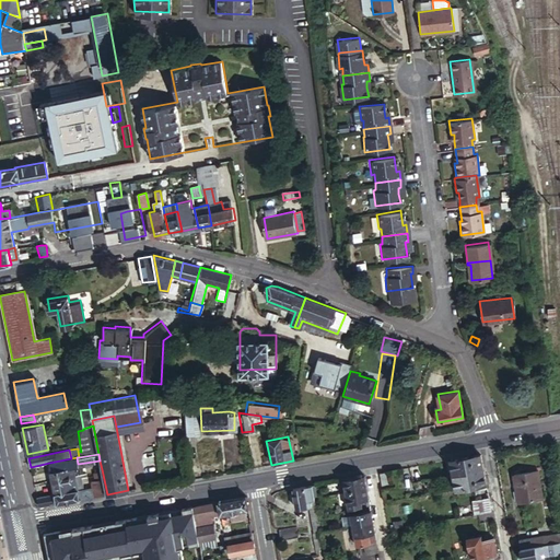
[(487,483),(481,454),(470,455),(474,470),(476,485),(477,491),(481,491),(480,485),(487,483)]
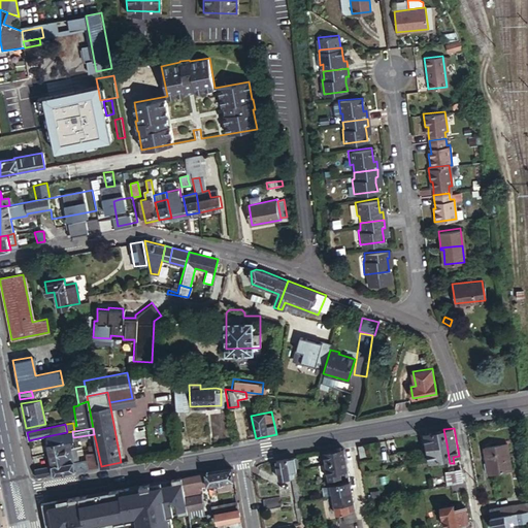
[(447,443),(443,429),(426,433),(429,447),(447,443)]
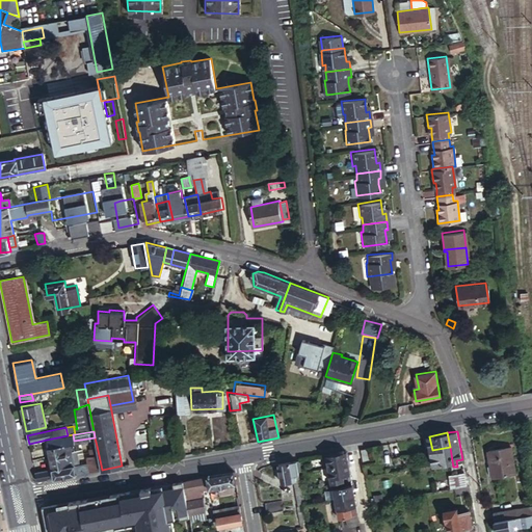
[(47,440),(50,455),(71,451),(70,442),(68,435),(47,440)]
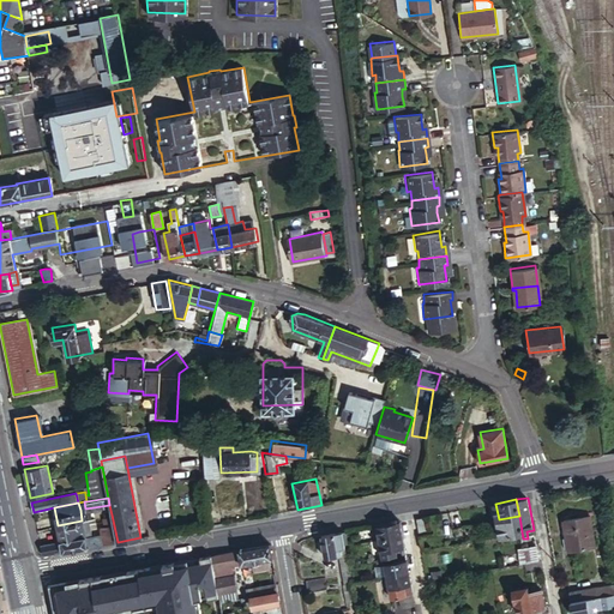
[(84,536),(86,548),(118,542),(112,515),(104,517),(104,522),(104,525),(98,527),(101,533),(91,535),(84,536)]
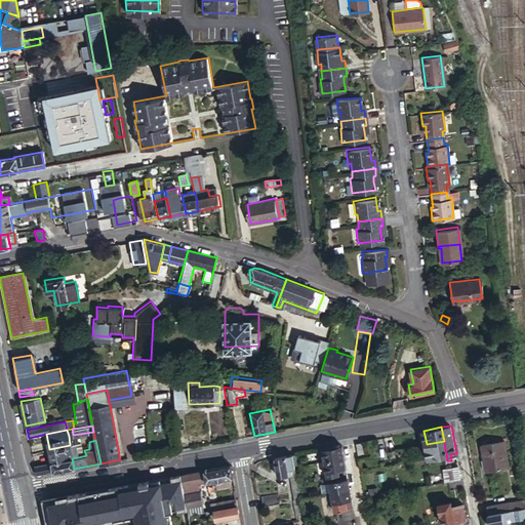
[(362,441),(355,443),(358,457),(365,456),(362,441)]
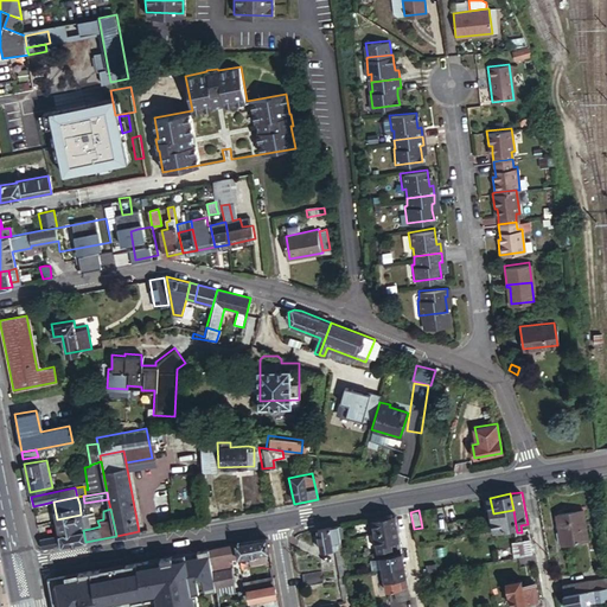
[(516,525),(513,510),(493,513),(496,529),(516,525)]
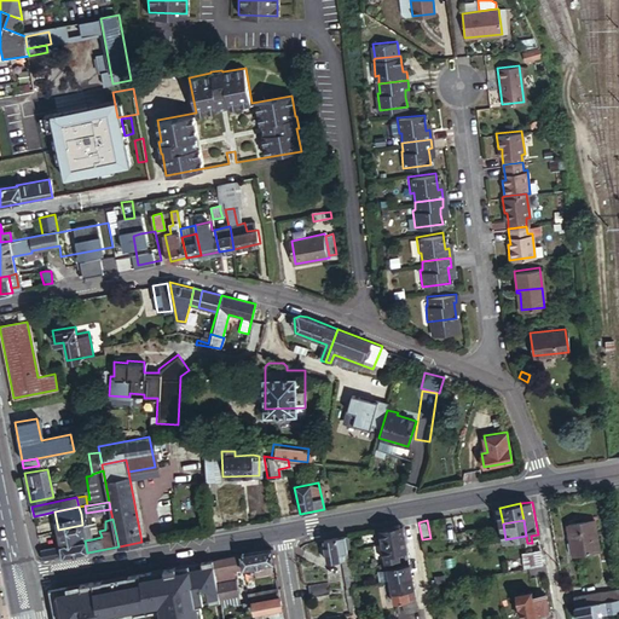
[(597,521),(568,526),(573,556),(603,551),(597,521)]
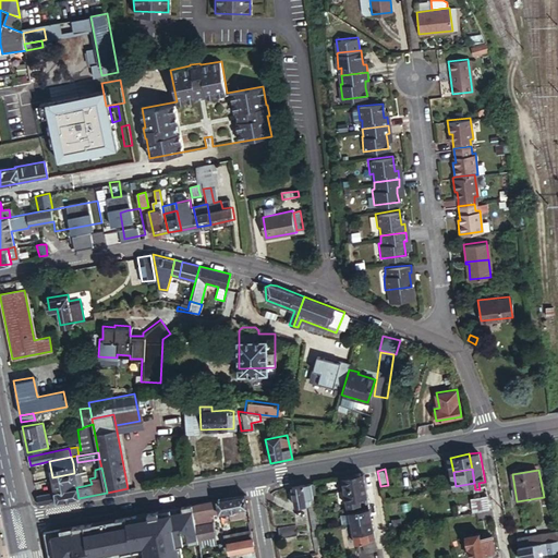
[(52,477),(56,492),(76,487),(75,476),(74,473),(52,477)]
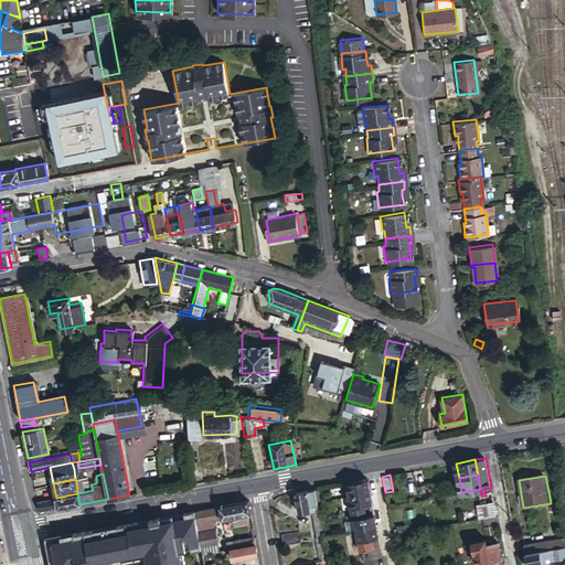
[(370,490),(369,479),(347,482),(349,494),(370,490)]
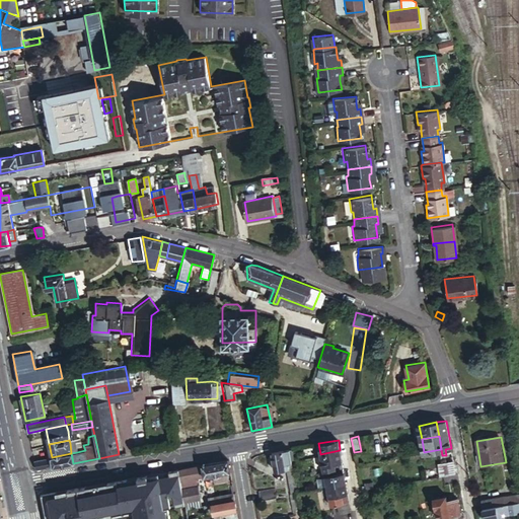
[(291,465),(288,449),(270,452),(274,470),(284,468),(283,463),(288,462),(288,465),(291,465)]
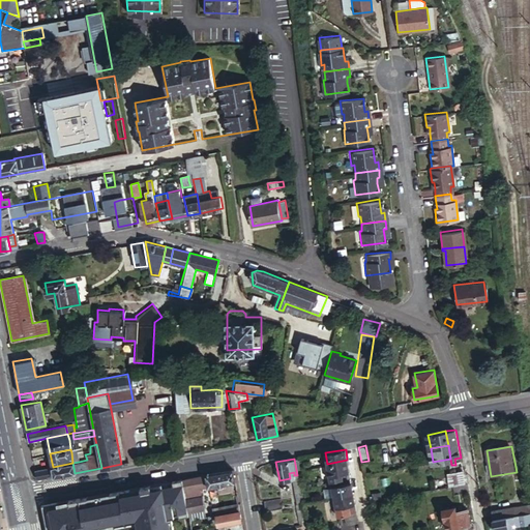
[(350,477),(347,460),(327,464),(329,474),(343,471),(345,479),(350,477)]
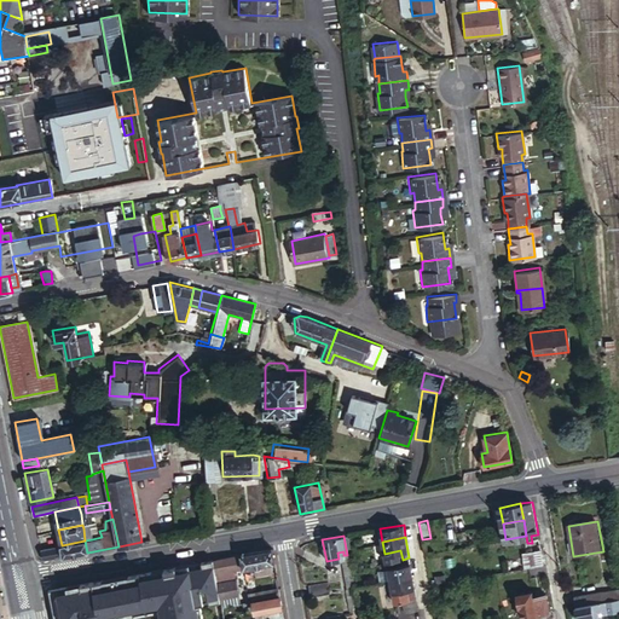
[(64,556),(87,553),(85,541),(62,545),(64,556)]
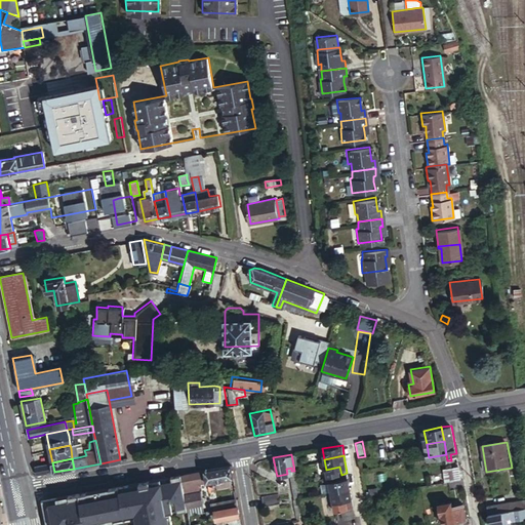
[(230,478),(228,466),(178,474),(180,487),(185,486),(186,490),(192,489),(191,485),(196,484),(230,478)]
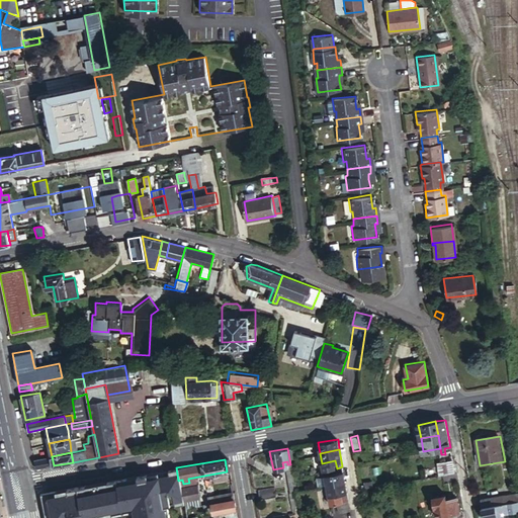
[(441,473),(454,470),(452,459),(439,461),(441,473)]
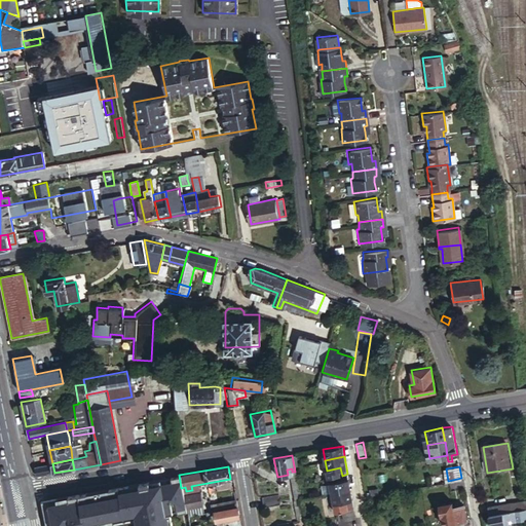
[(181,488),(179,475),(47,498),(42,505),(46,525),(98,525),(138,519),(139,525),(187,525),(185,509),(184,504),(183,496),(181,488)]
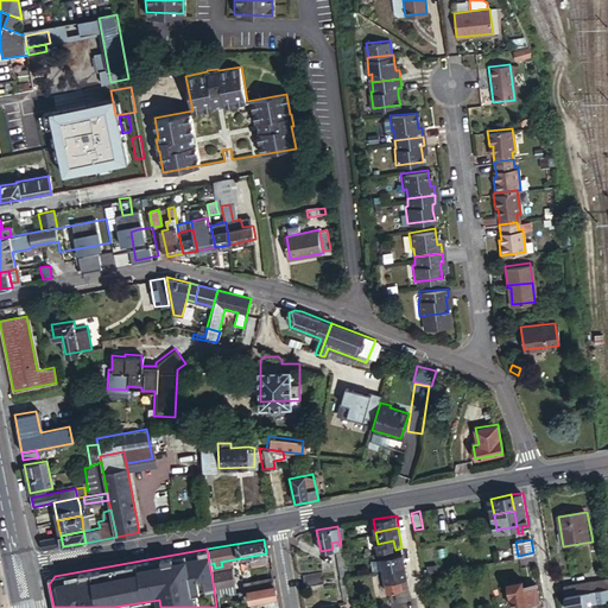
[(349,599),(341,551),(337,552),(337,559),(336,559),(342,600),(349,599)]
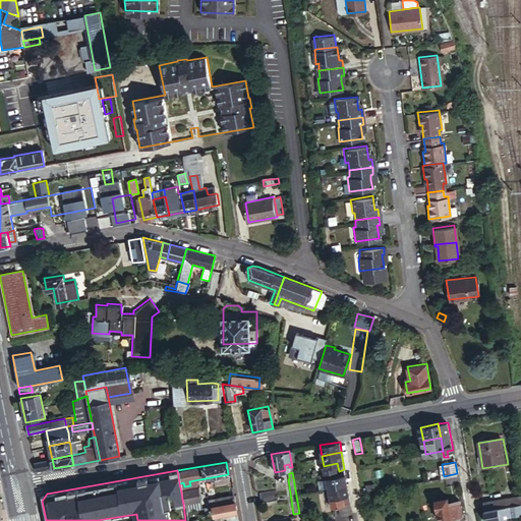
[(347,484),(345,473),(326,477),(328,487),(347,484)]
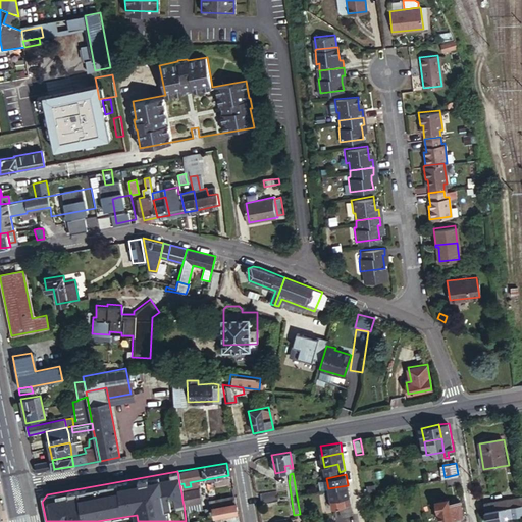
[(184,483),(179,484),(181,492),(196,489),(195,481),(190,482),(191,486),(185,487),(184,483)]
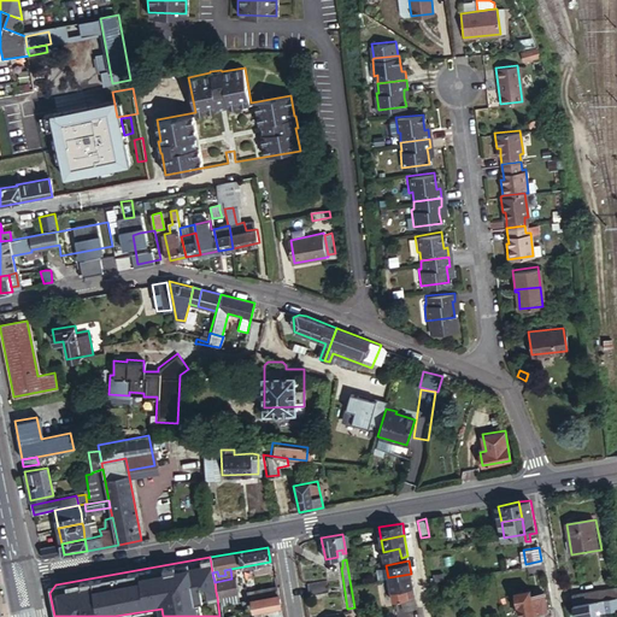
[(417,606),(411,574),(388,577),(392,599),(401,598),(403,609),(417,606)]
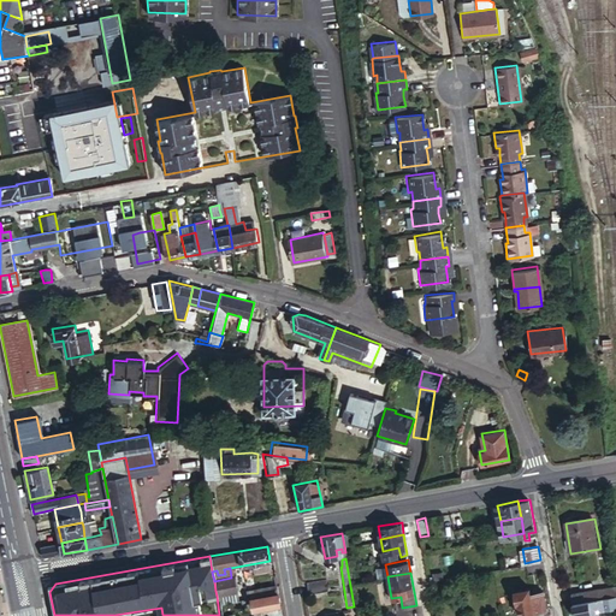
[(325,576),(304,580),(307,592),(327,590),(325,576)]
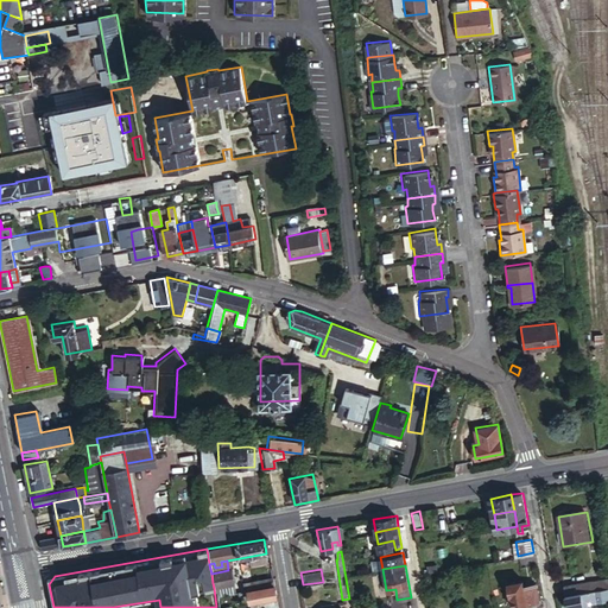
[(228,570),(211,574),(213,583),(214,588),(230,586),(228,570)]
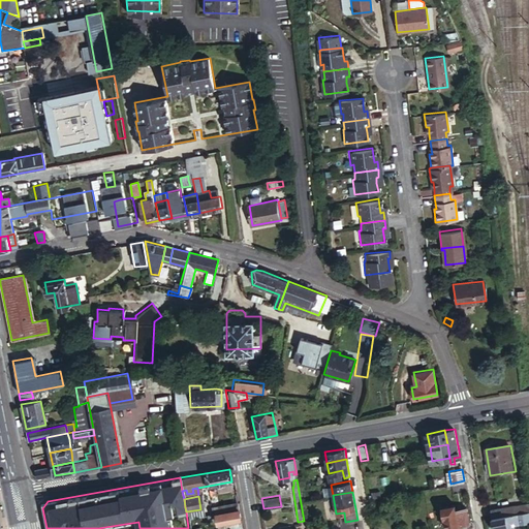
[(222,528),(227,528),(240,527),(236,503),(211,507),(212,515),(214,515),(216,524),(221,523),(222,528)]
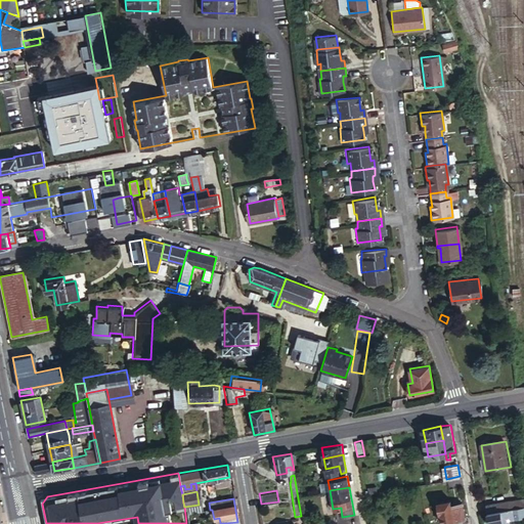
[(465,517),(462,501),(451,504),(450,498),(439,499),(440,503),(437,503),(436,505),(436,509),(438,511),(441,510),(443,522),(454,520),(454,518),(465,517)]
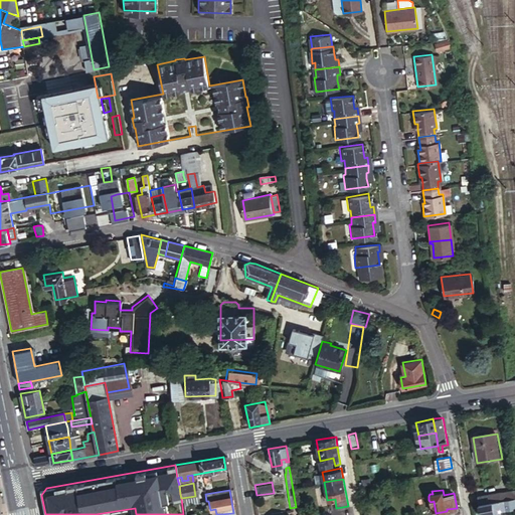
[(478,497),(479,505),(499,501),(498,493),(478,497)]
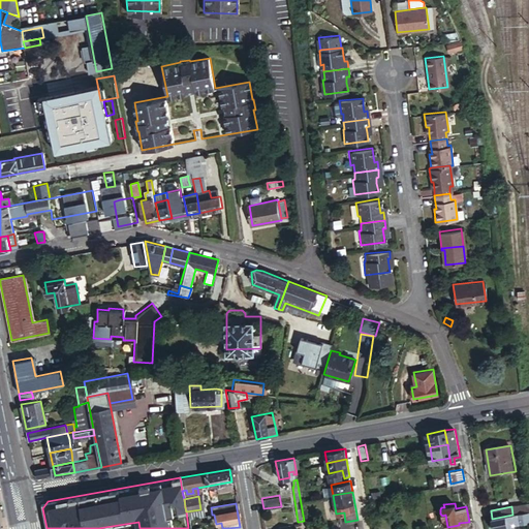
[(528,523),(528,516),(528,511),(512,515),(492,519),(494,528),(506,528),(516,527),(516,525),(528,523)]
